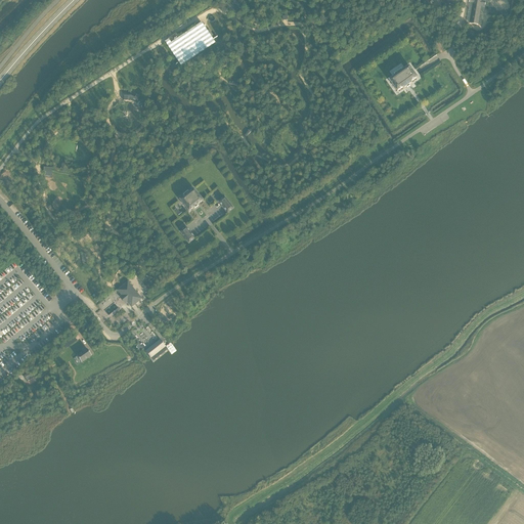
[(482,1),(482,0),(474,0),(471,0),(470,0),(470,3),(473,4),(470,24),(478,26),(482,5),(485,5),(486,2),(482,1)]
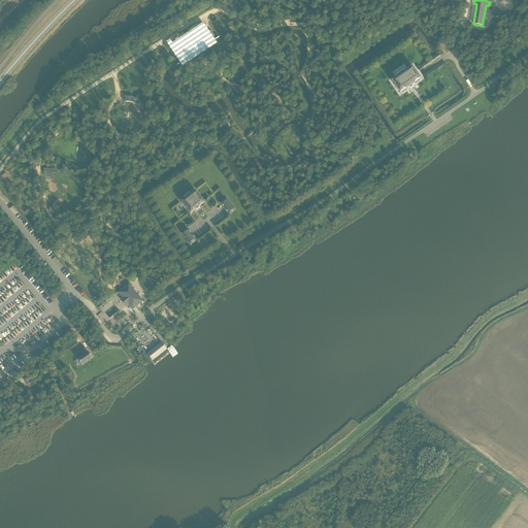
[(168,41),(166,42),(183,66),(200,55),(217,43),(203,23),(172,43),(170,40),(168,41)]
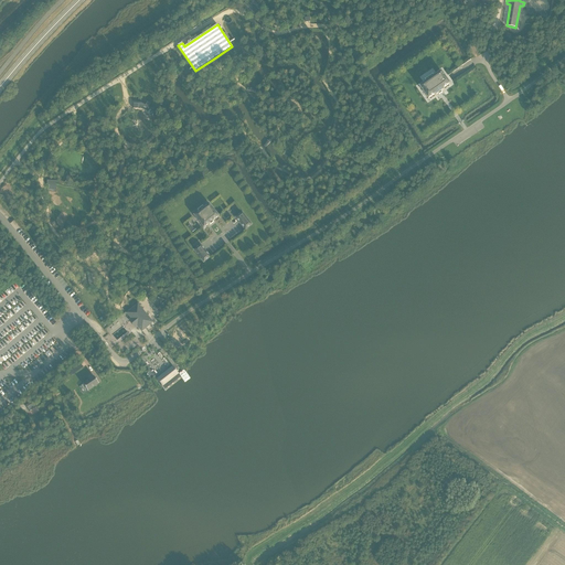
[(441,71),(419,86),(429,99),(436,95),(436,96),(445,89),(445,88),(451,84),(441,71)]
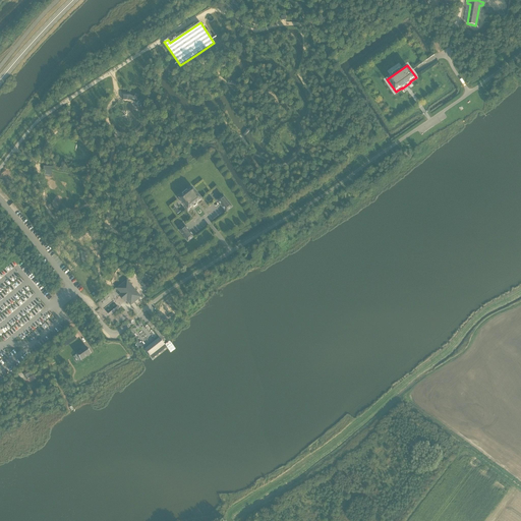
[(123,101),(123,102),(129,102),(135,104),(139,108),(142,105),(138,100),(139,97),(135,96),(134,98),(130,97),(123,97),(123,101)]
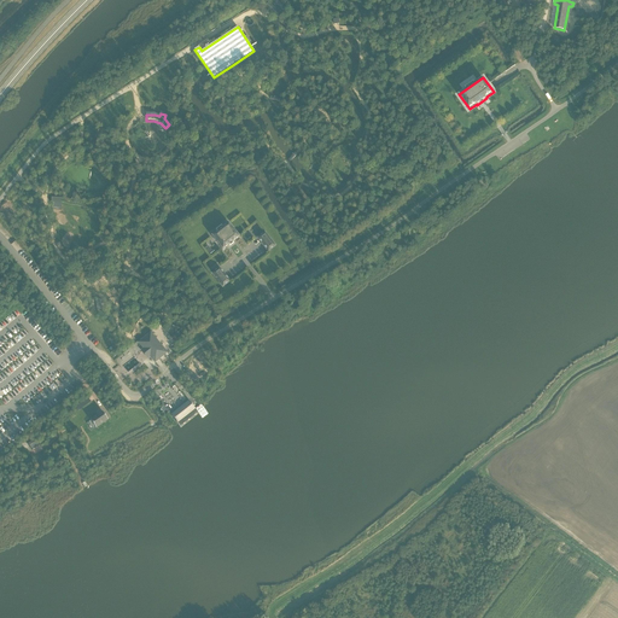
[(240,237),(228,222),(211,235),(222,250),(240,237)]
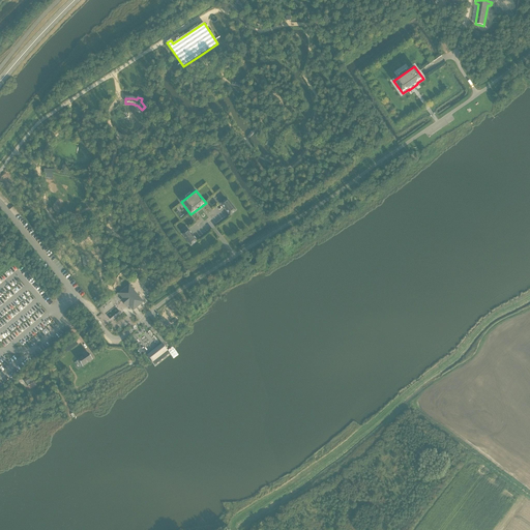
[(221,204),(230,216),(237,211),(228,199),(221,204)]
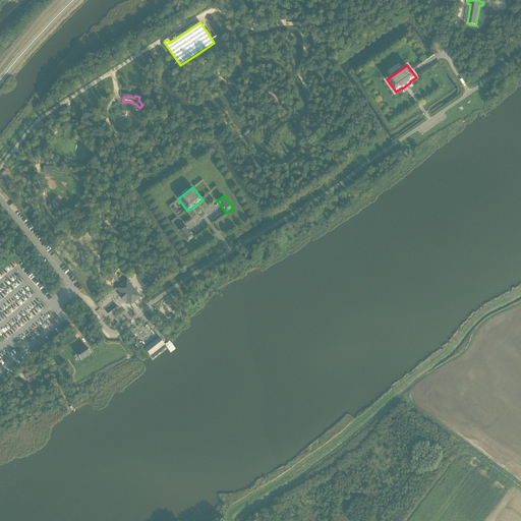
[(178,230),(187,242),(194,237),(185,225),(178,230)]
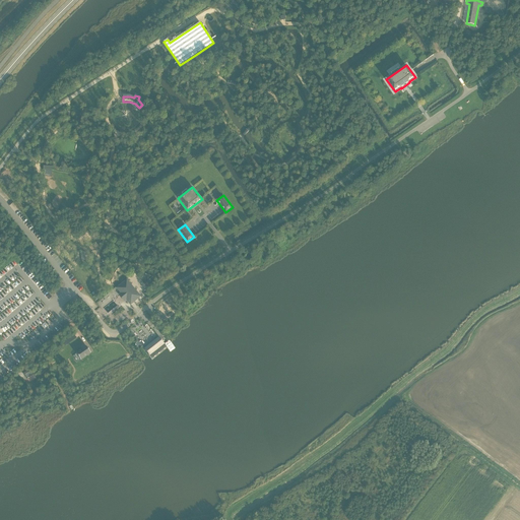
[(127,280),(118,288),(121,293),(124,297),(127,300),(131,304),(140,297),(133,288),(127,280)]
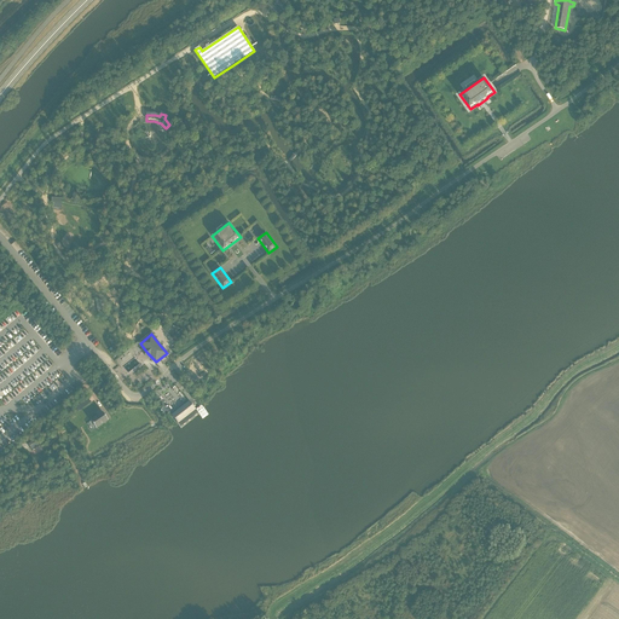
[(88,398),(74,408),(77,411),(91,403),(88,398)]
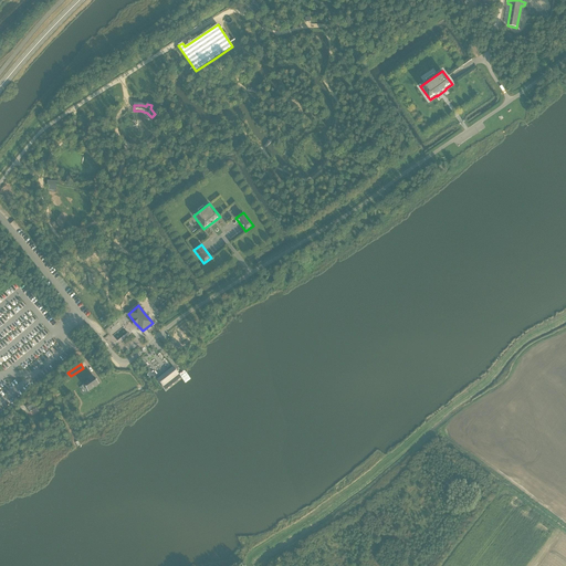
[(174,367),(157,380),(166,390),(181,378),(174,367)]
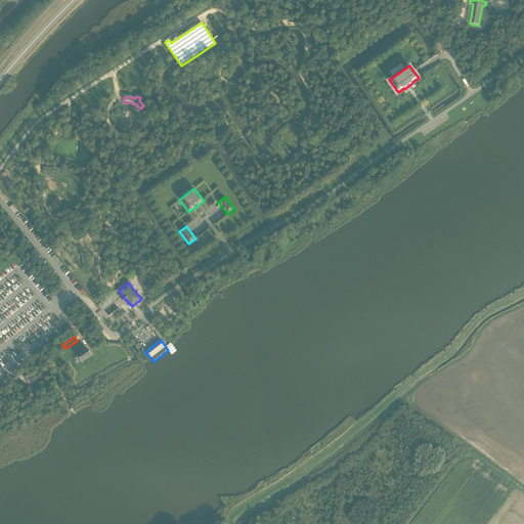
[(77,356),(74,358),(78,364),(81,362),(82,362),(92,355),(87,349),(77,356)]
